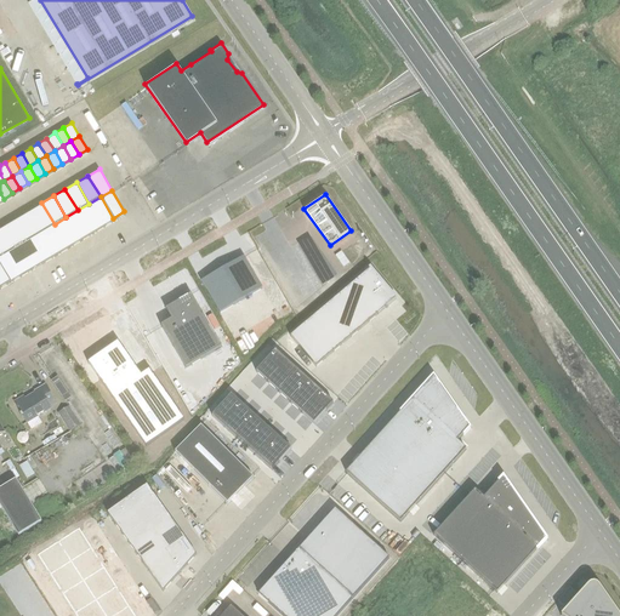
[(101,197),(89,204),(102,224),(113,218),(101,197)]
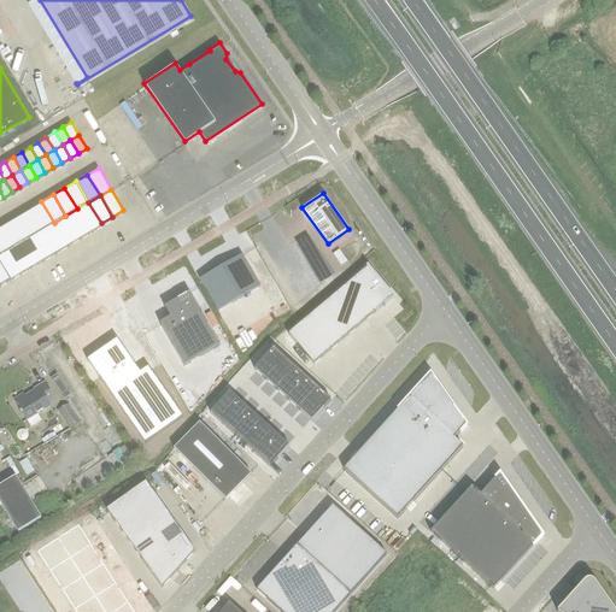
[(41,201),(30,209),(42,229),(54,223),(41,201)]
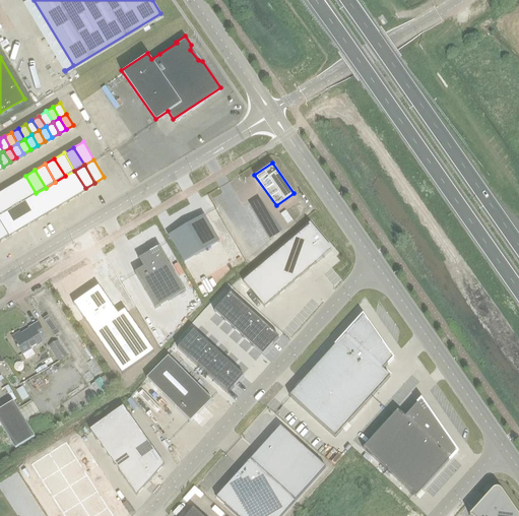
[(74,171),(65,176),(75,194),(85,188),(74,171)]
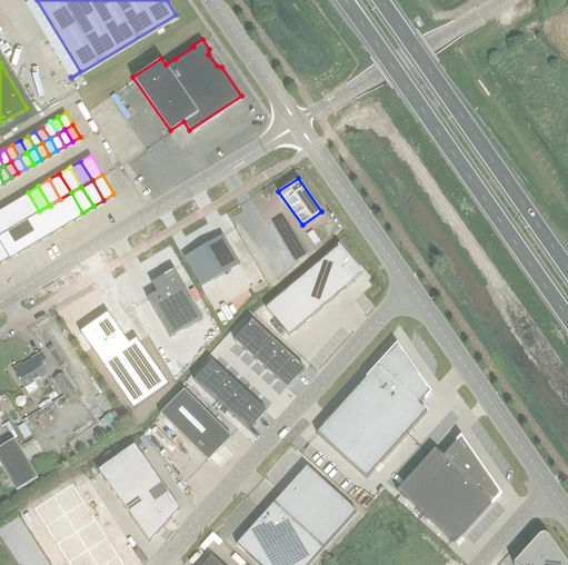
[(28,192),(18,198),(29,218),(39,211),(28,192)]
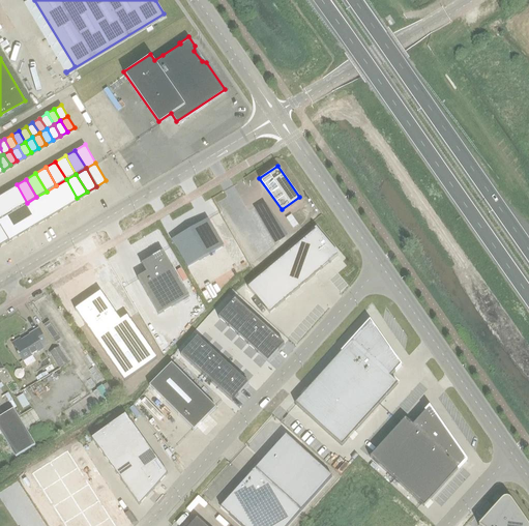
[(66,179),(56,185),(67,204),(77,198),(66,179)]
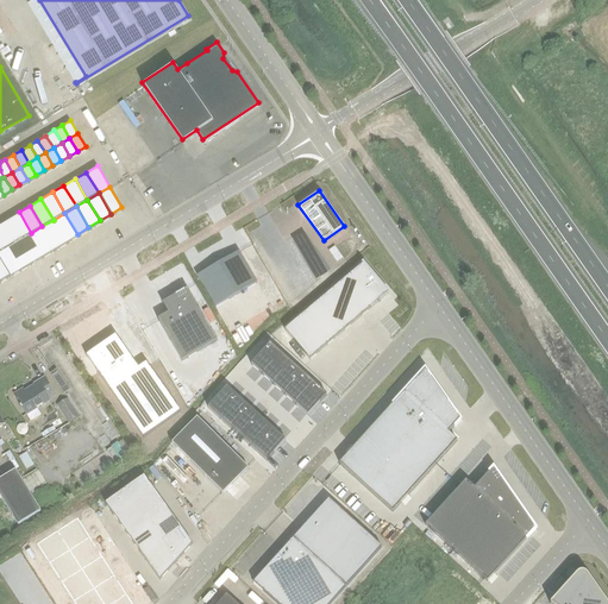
[(19,212),(7,219),(20,239),(31,233),(19,212)]
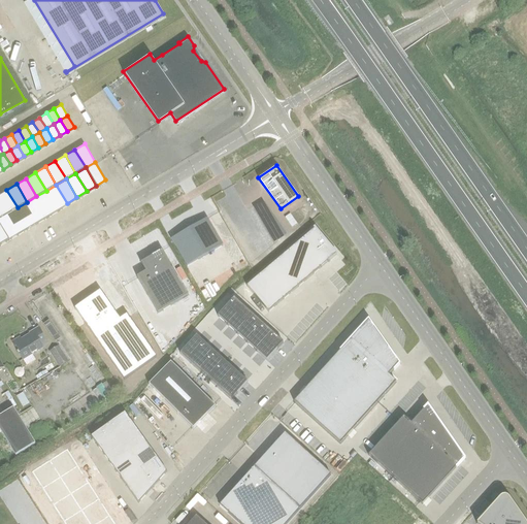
[(56,185),(46,191),(57,208),(67,203),(56,185)]
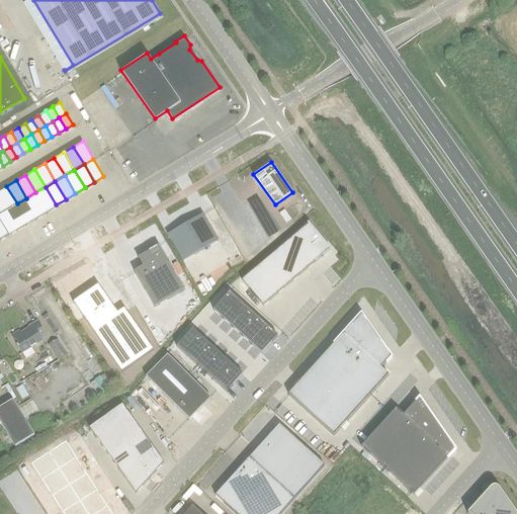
[(6,186),(0,189),(0,197),(7,209),(17,203),(6,186)]
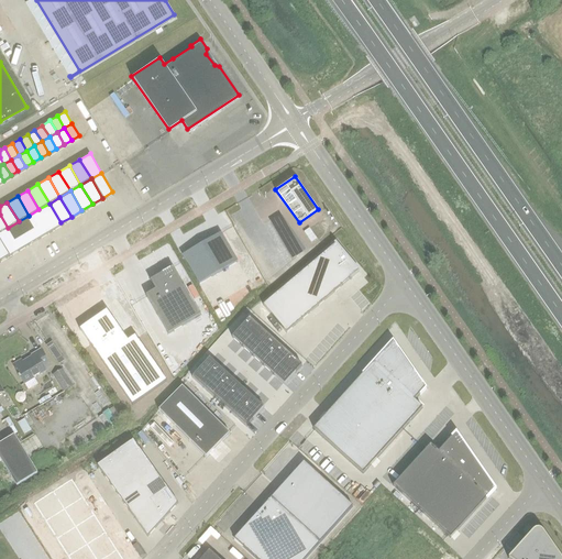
[(50,204),(39,209),(51,229),(61,222),(50,204)]
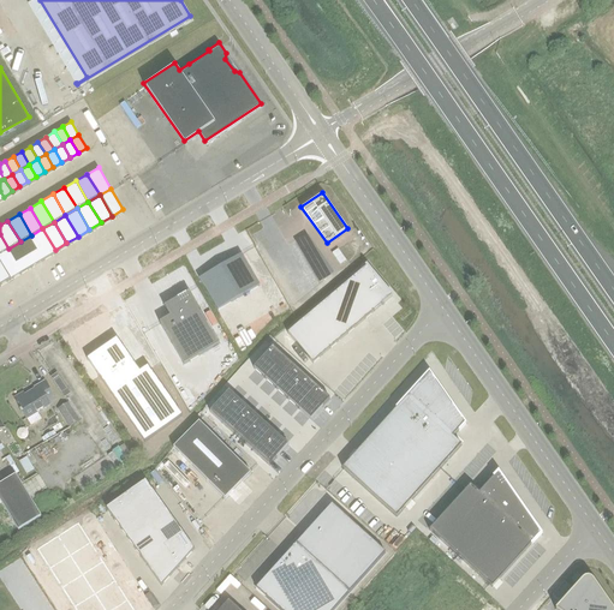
[(42,228),(31,235),(43,256),(55,250),(42,228)]
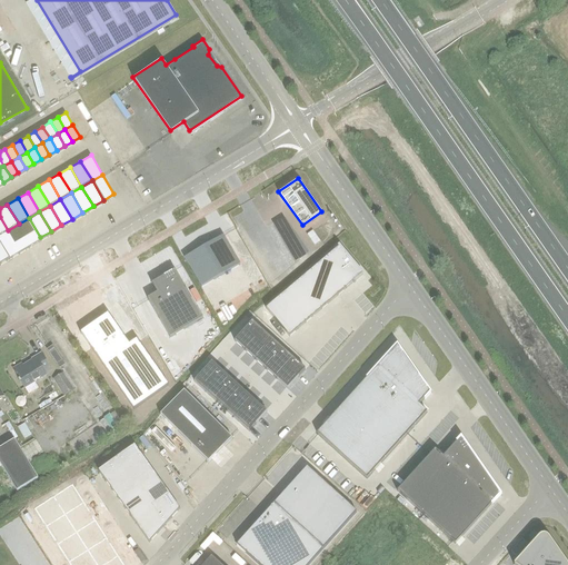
[(29,218),(19,224),(30,244),(40,237),(29,218)]
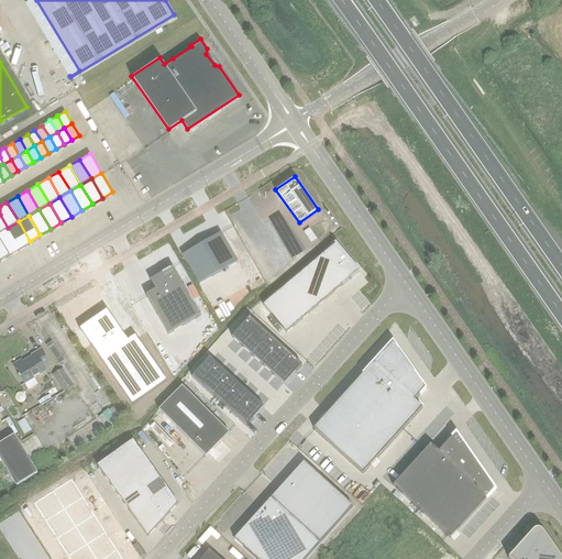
[(19,221),(8,228),(20,247),(30,241),(19,221)]
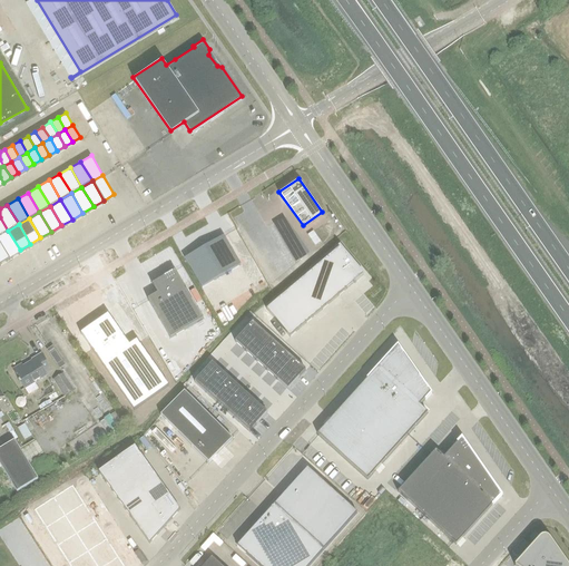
[(312,227),(306,231),(311,236),(316,233),(312,227)]
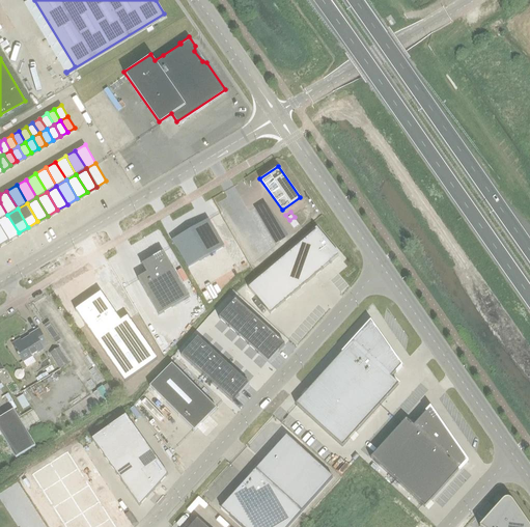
[(214,213),(196,223),(212,250),(230,240),(214,213)]
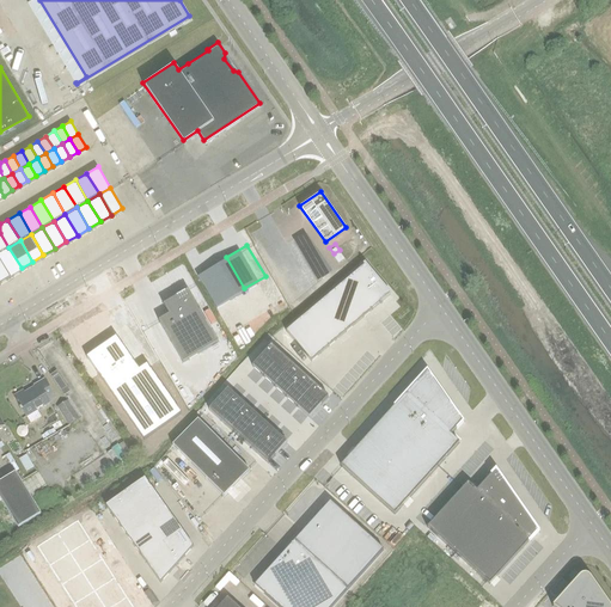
[(8,247),(0,251),(0,258),(10,275),(22,268),(8,247)]
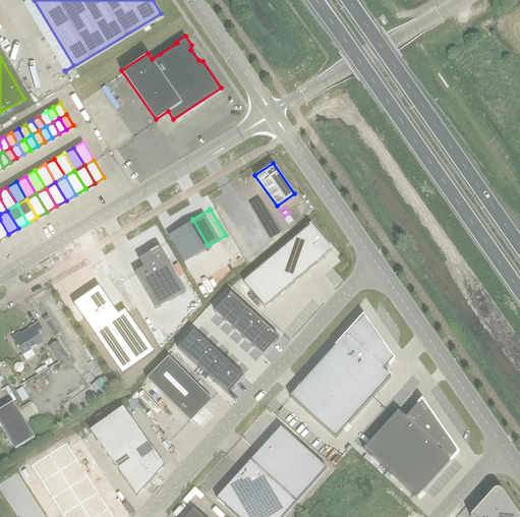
[(208,245),(192,219),(174,229),(190,255),(208,245)]
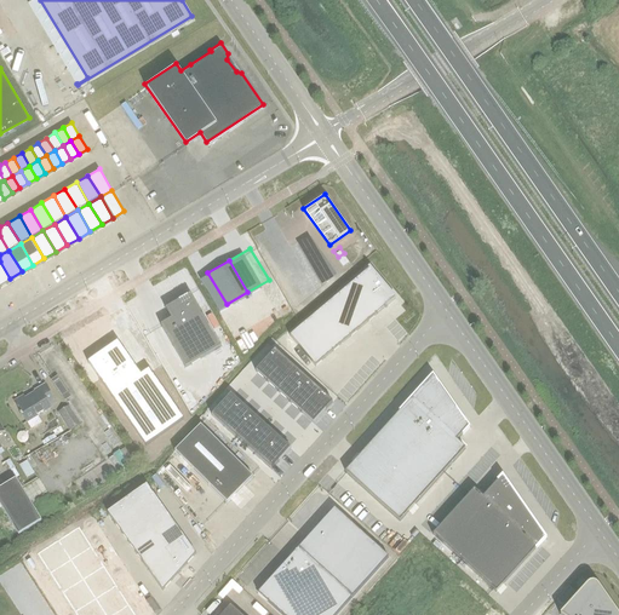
[(0,283),(10,279),(0,262),(0,283)]
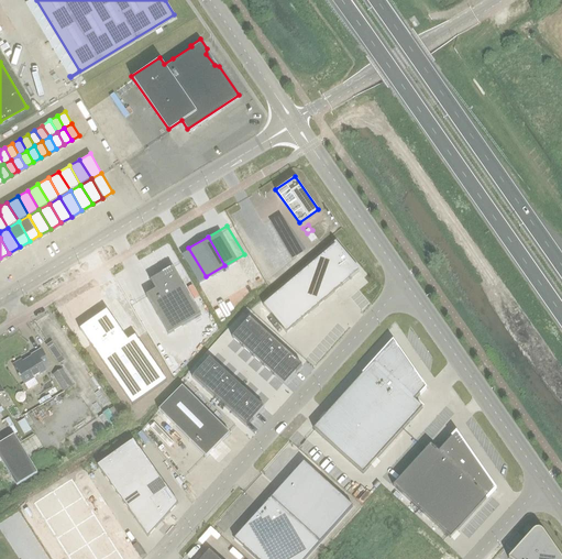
[(335,240),(310,261),(333,288),(359,267),(335,240)]
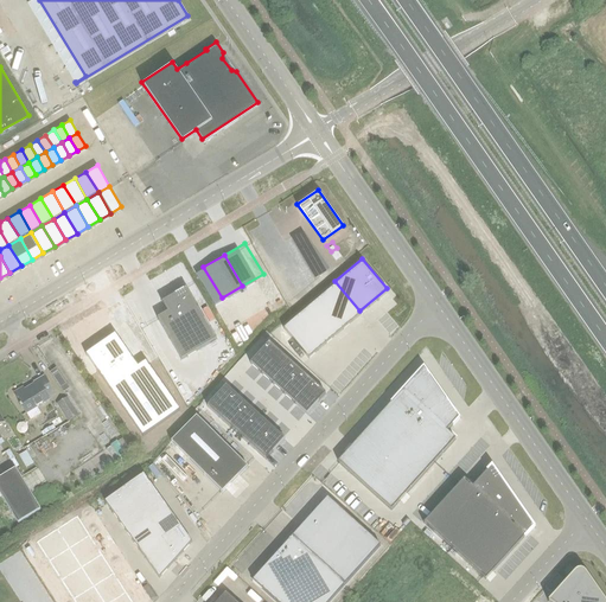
[(335,281),(318,295),(343,325),(359,311),(335,281)]
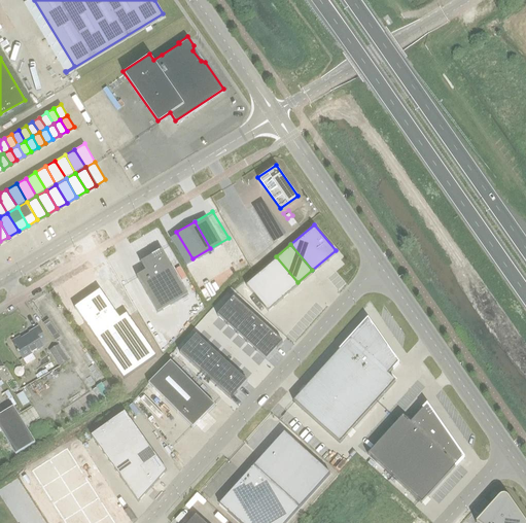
[(161,247),(139,259),(145,269),(136,274),(156,309),(186,291),(161,247)]
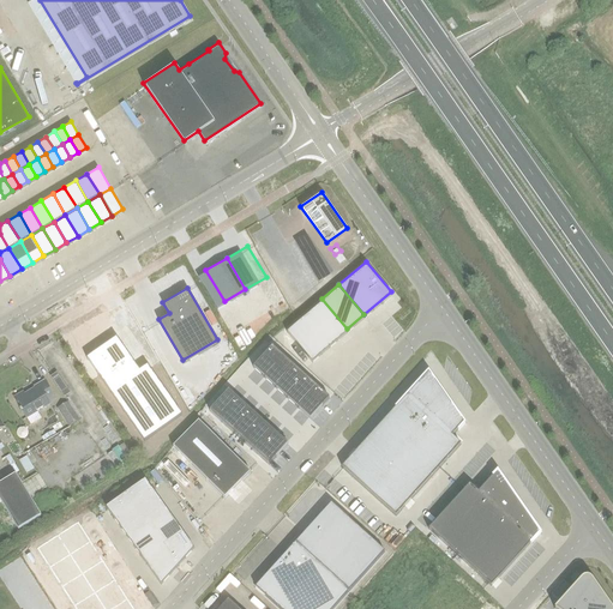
[(322,299),(304,314),(329,344),(347,329),(322,299)]
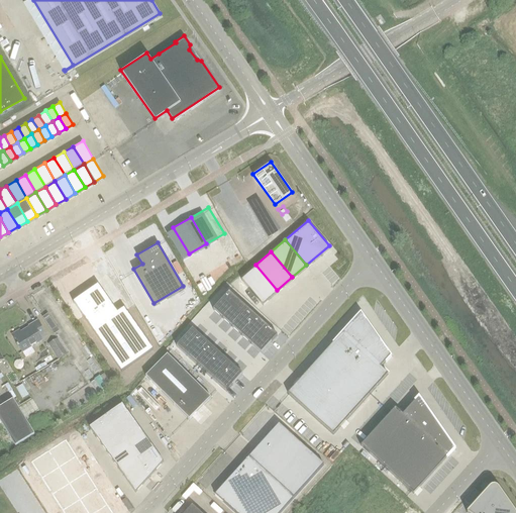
[(255,265),(240,277),(262,302),(277,290),(255,265)]
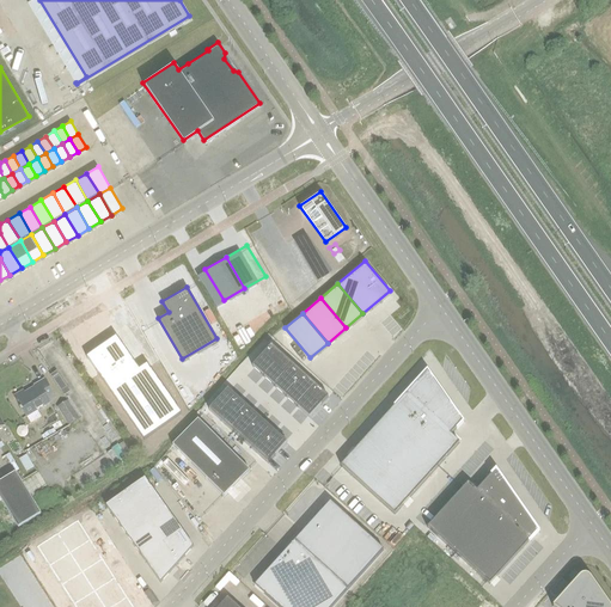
[(146,361),(138,367),(115,333),(85,354),(142,436),(181,410),(146,361)]
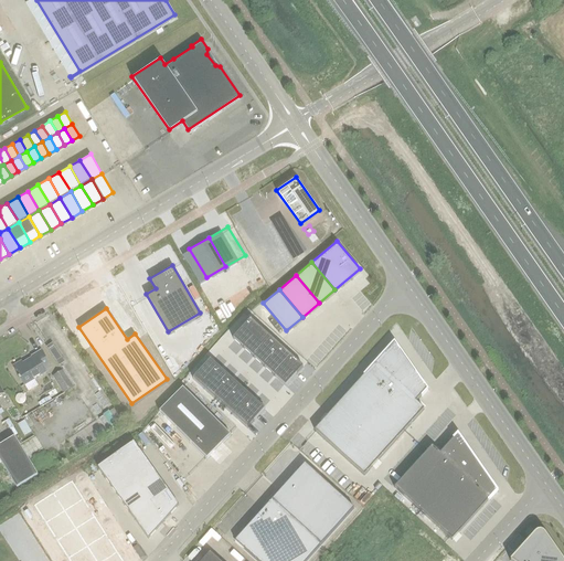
[(243,345),(261,326),(249,317),(233,336),(243,345)]
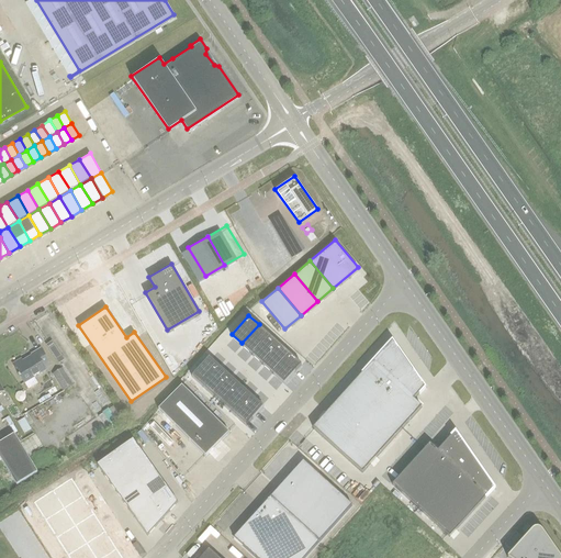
[(253,353),(269,334),(259,324),(242,343),(253,353)]
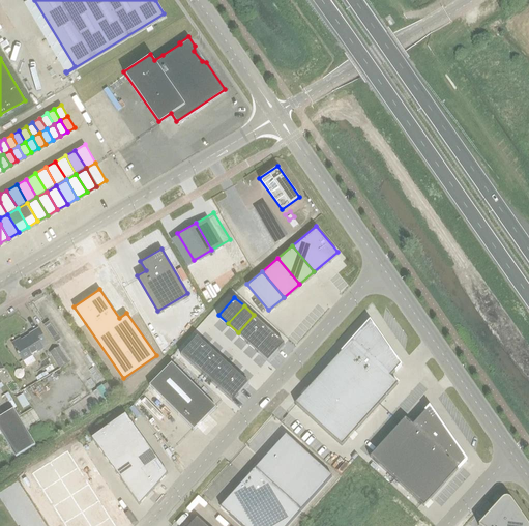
[(247,341),(263,323),(254,315),(238,332),(247,341)]
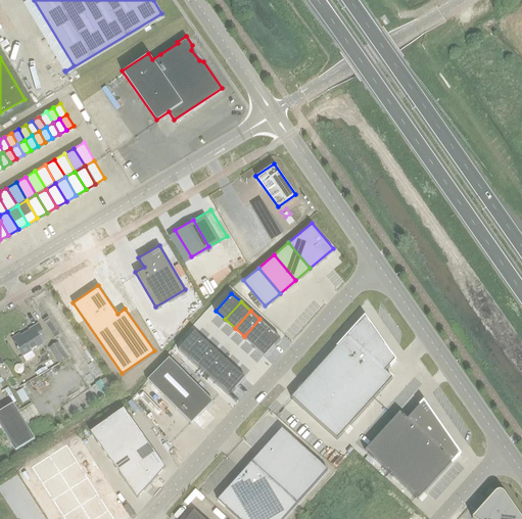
[(42,318),(54,335),(59,331),(47,314),(42,318)]
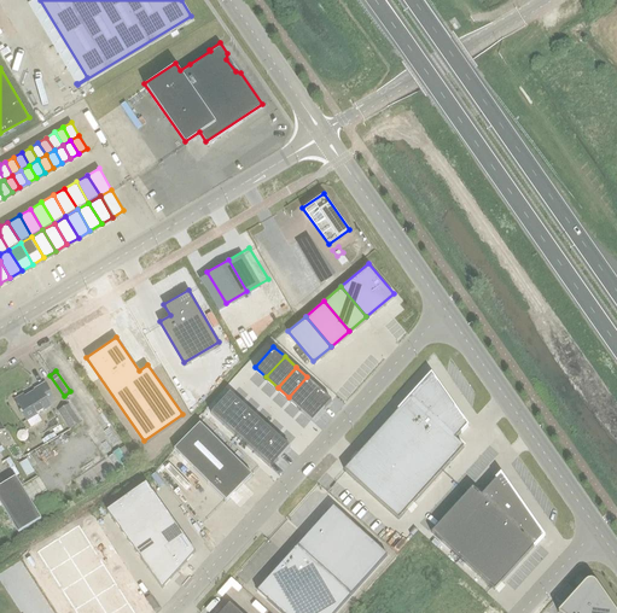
[(430,371),(343,467),(397,515),(463,444),(454,436),(459,430),(460,430),(467,422),(453,402),(452,402),(430,371)]
